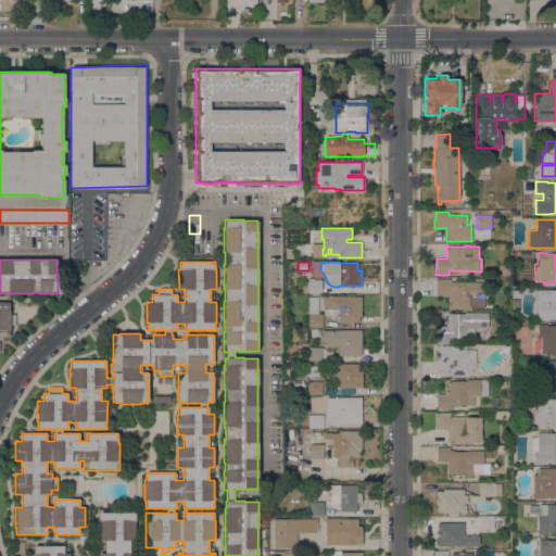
[(308,293),(303,293),(303,281),(308,281),(308,278),(314,278),(314,279),(321,279),(321,293),(308,293)]
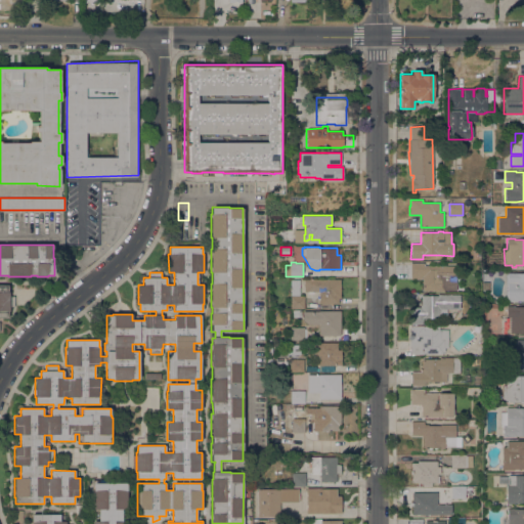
[(422,291),(423,286),(423,280),(423,279),(410,279),(410,263),(424,263),(424,264),(425,264),(425,266),(456,266),(456,291),(422,291)]
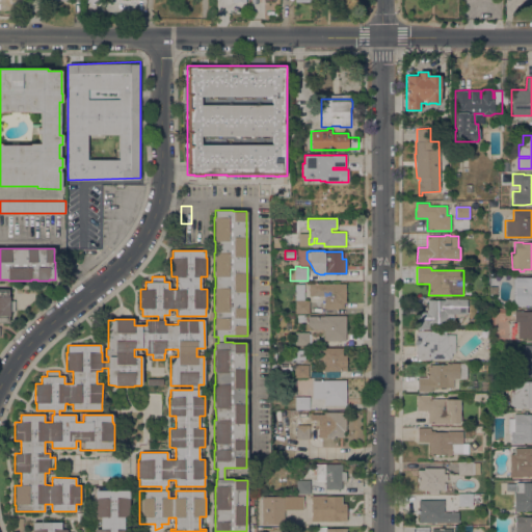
[(531,277),(531,306),(525,306),(515,306),(515,303),(512,303),(512,277),(531,277)]
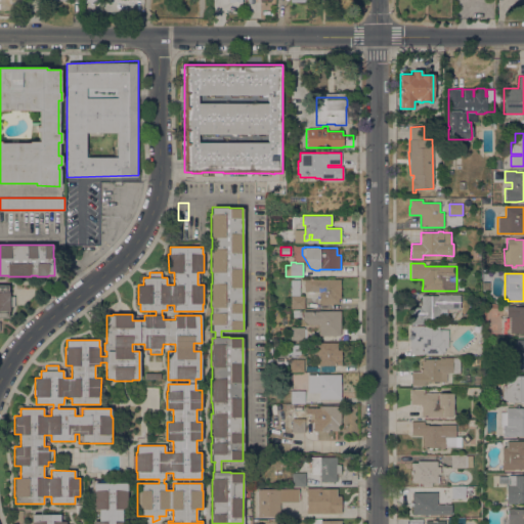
[(340,279),(340,298),(338,298),(338,304),(319,304),(319,292),(304,292),(304,278),(340,279)]
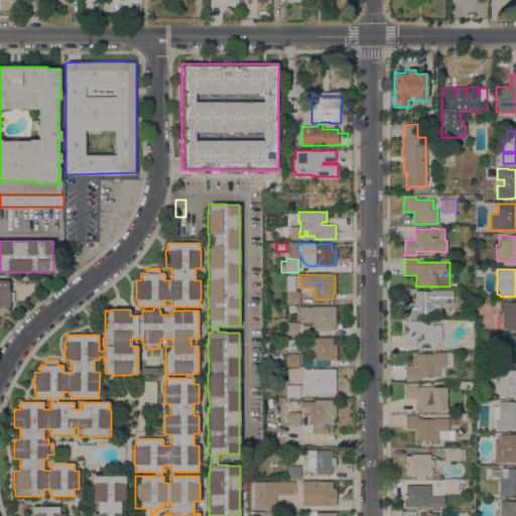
[(0,280),(8,280),(8,287),(9,287),(9,291),(14,291),(14,302),(9,302),(9,306),(8,306),(8,313),(0,313),(0,280)]
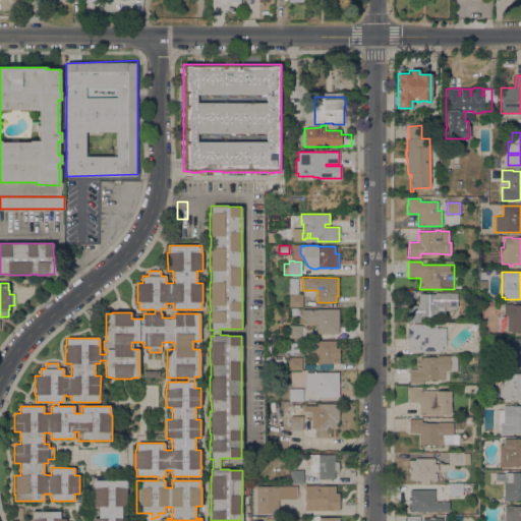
[(457,293),(457,307),(444,307),(444,316),(420,316),(420,323),(409,323),(409,305),(419,305),(419,293),(457,293)]
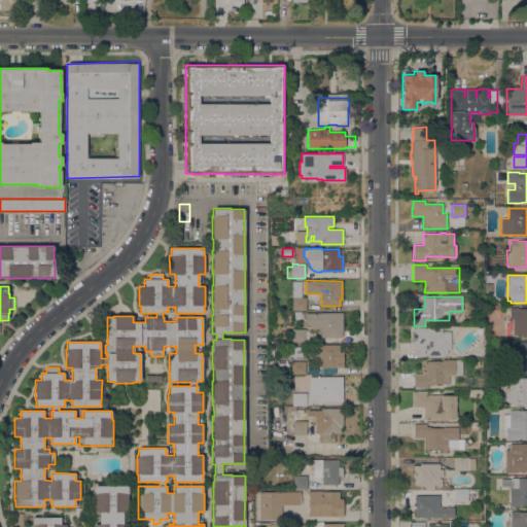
[(292,310),(292,297),(306,297),(306,310),(292,310)]
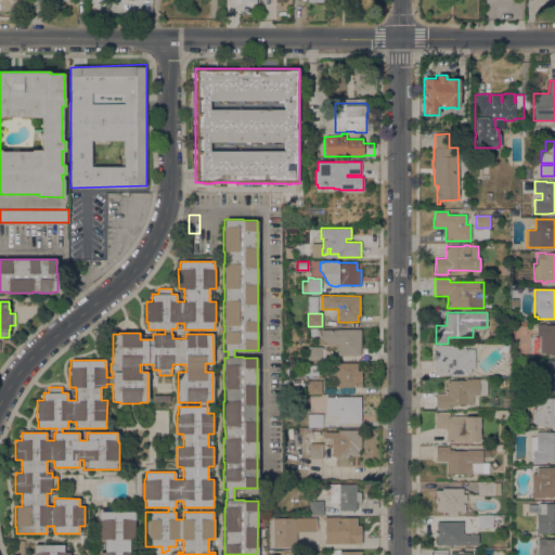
[(554,352),(530,352),(530,335),(537,334),(537,324),(545,324),(545,325),(554,325),(554,352)]
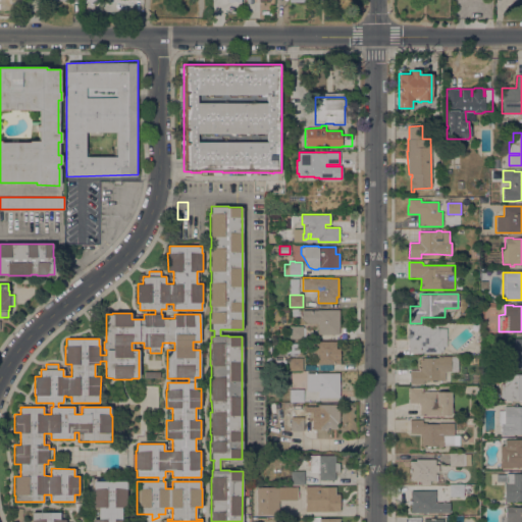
[(317,310),(338,310),(338,334),(318,334),(318,323),(307,323),(302,319),(302,310),(317,310)]
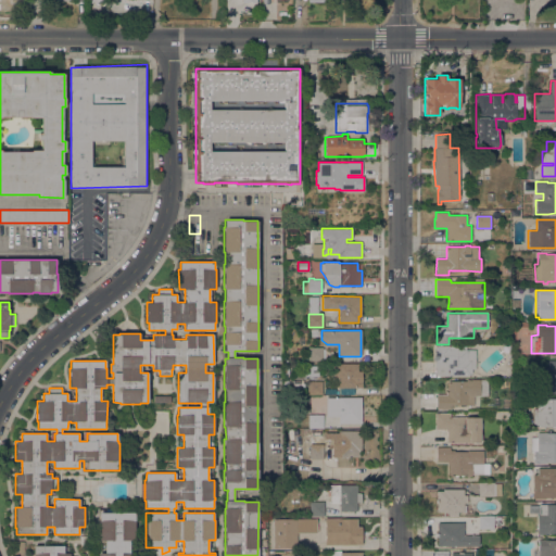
[(101,340),(106,349),(99,353),(93,345),(101,340)]
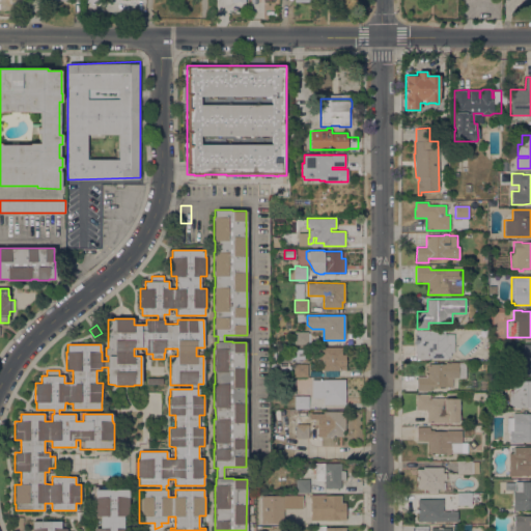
[(445,331),(445,334),(454,334),(454,353),(451,353),(451,357),(450,357),(450,359),(416,359),(416,331),(445,331)]
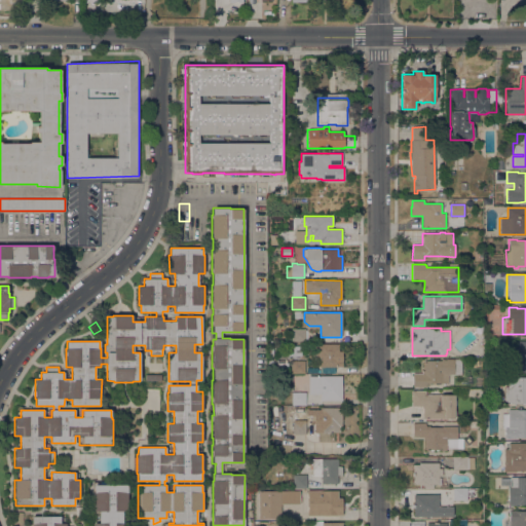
[(292,341),(292,329),(305,329),(305,341),(292,341)]
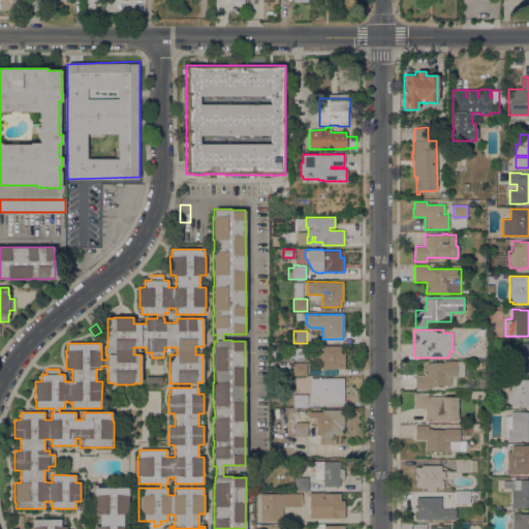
[(528,374),(517,374),(518,343),(528,343),(528,374)]
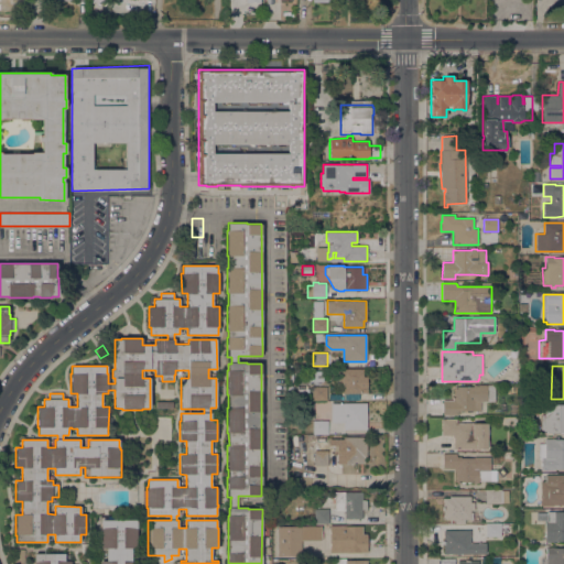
[(367,393),(343,393),(343,392),(339,392),(339,377),(337,377),(337,369),(362,369),(362,377),(367,377),(367,393)]
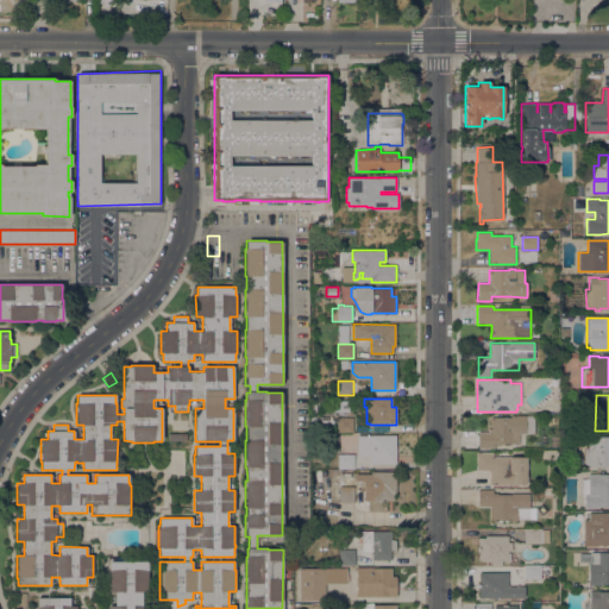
[(349,412),(345,412),(345,414),(339,414),(339,412),(339,401),(349,400),(349,412)]
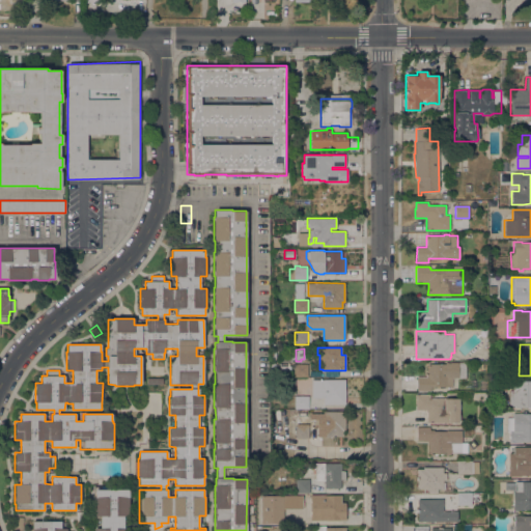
[(295,360),(292,360),(292,359),(290,359),(290,362),(282,362),(282,356),(290,356),(290,353),(295,353),(295,360)]
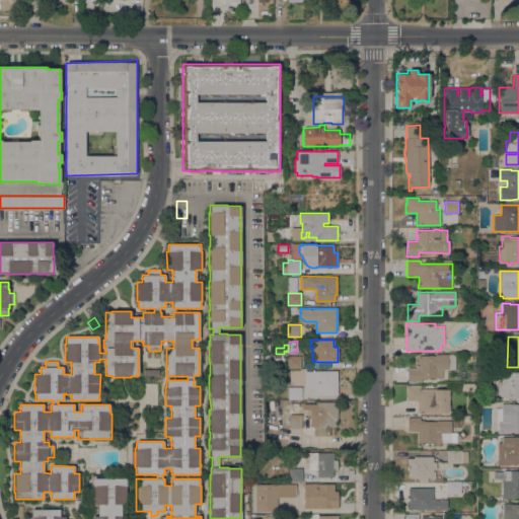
[(435,356),(435,355),(440,355),(440,354),(455,354),(455,369),(442,370),(442,378),(424,378),(424,379),(421,379),(421,382),(408,382),(408,368),(417,368),(417,366),(419,366),(419,356),(435,356)]
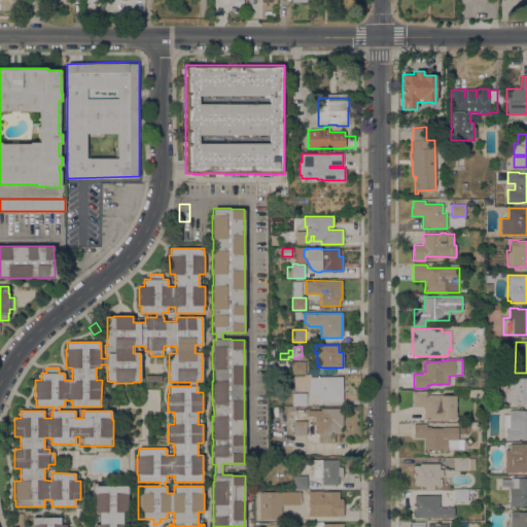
[(306,361),(306,374),(291,374),(291,361),(306,361)]
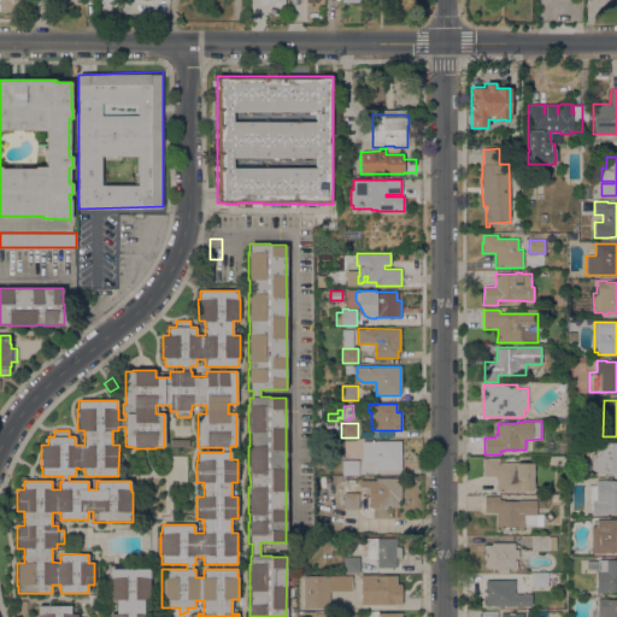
[(401,470),(376,470),(376,462),(363,462),(362,441),(364,441),(364,440),(370,440),(370,441),(376,441),(401,441),(401,470)]
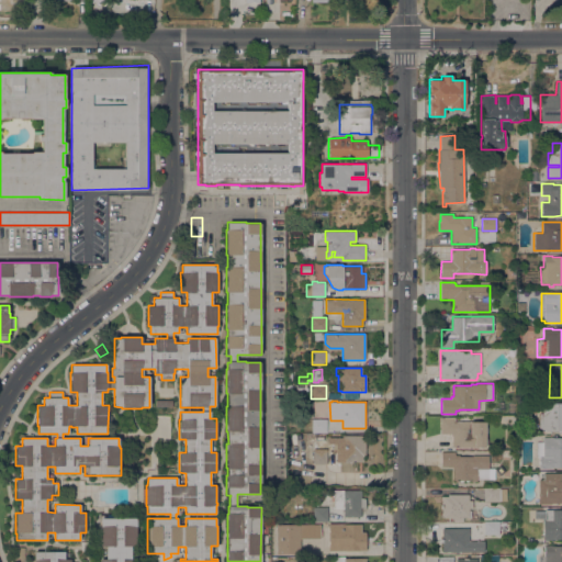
[(561,431),(546,431),(546,429),(540,429),(540,414),(542,414),(542,403),(561,403),(561,431)]
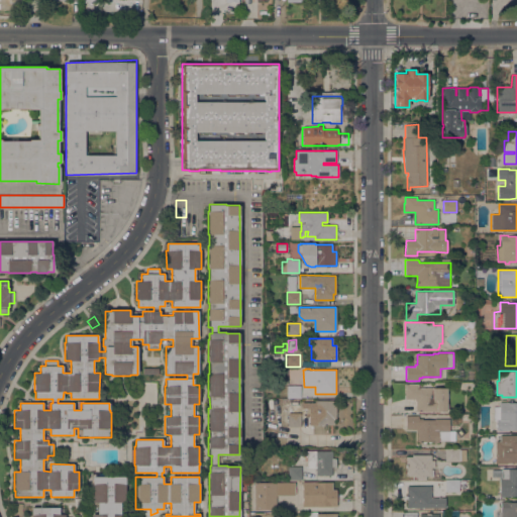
[(446,393),(448,393),(448,399),(446,399),(446,404),(447,404),(447,409),(446,409),(446,411),(437,411),(437,412),(415,412),(415,401),(415,400),(405,399),(405,384),(418,384),(418,388),(434,388),(446,388),(446,393)]
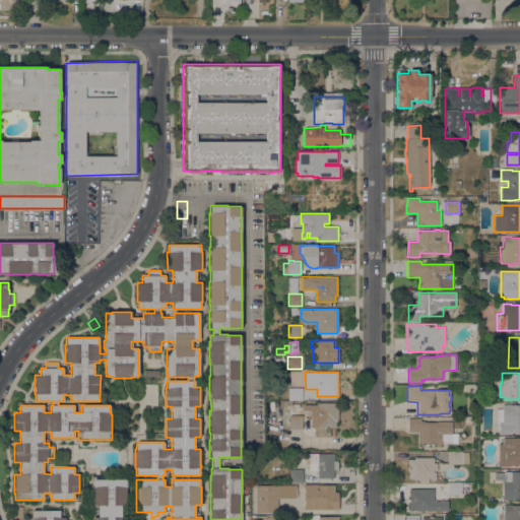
[(288,400),(288,388),(302,388),(302,400),(288,400)]
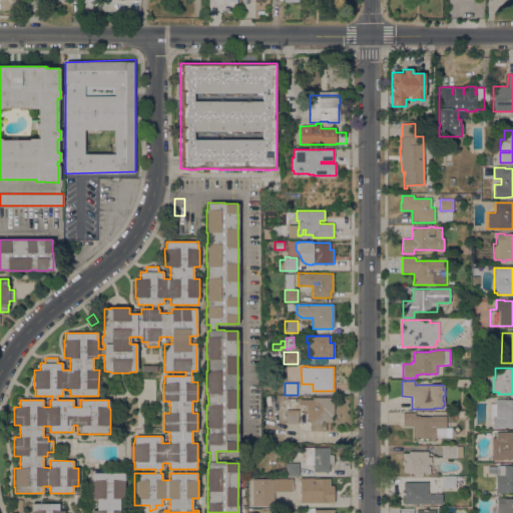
[(298,424),(286,424),(286,410),(283,410),(283,396),(298,396),(298,424)]
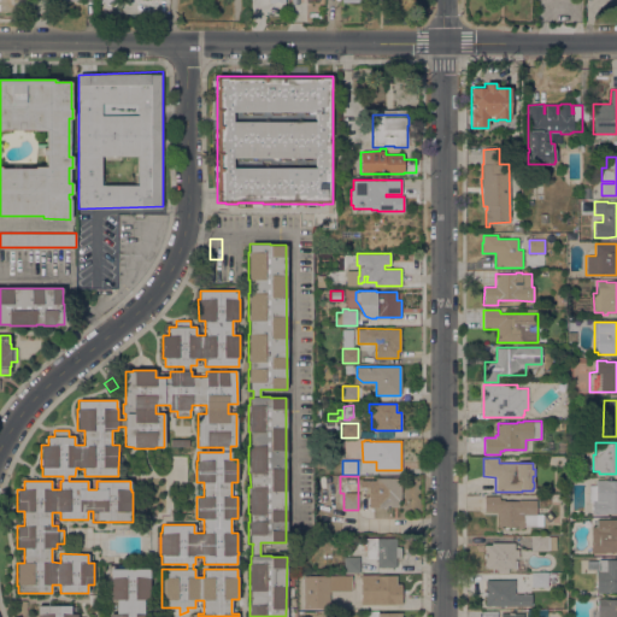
[(359,480),(375,480),(375,477),(400,477),(401,500),(399,500),(399,507),(368,507),(368,487),(359,487),(359,480)]
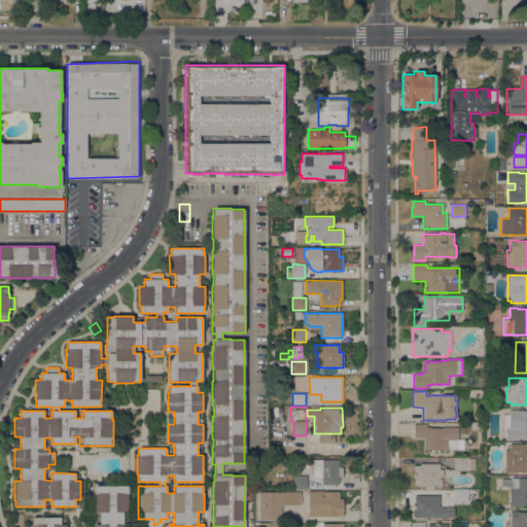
[(508,410),(517,410),(517,411),(526,411),(526,438),(518,438),(518,440),(505,440),(505,427),(510,427),(508,415),(508,410)]
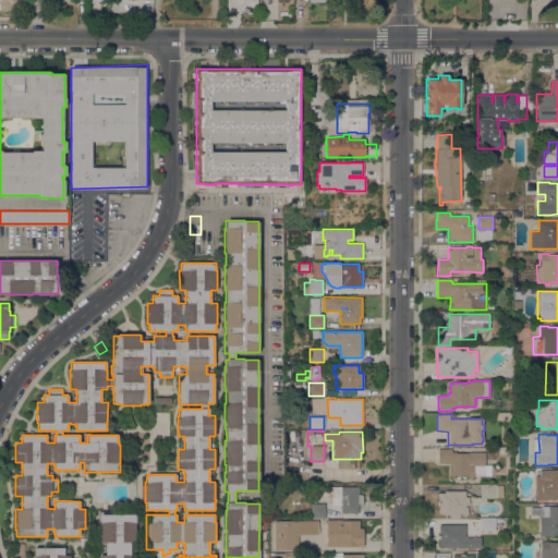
[(305,446),(292,446),(292,435),(305,435),(305,446)]
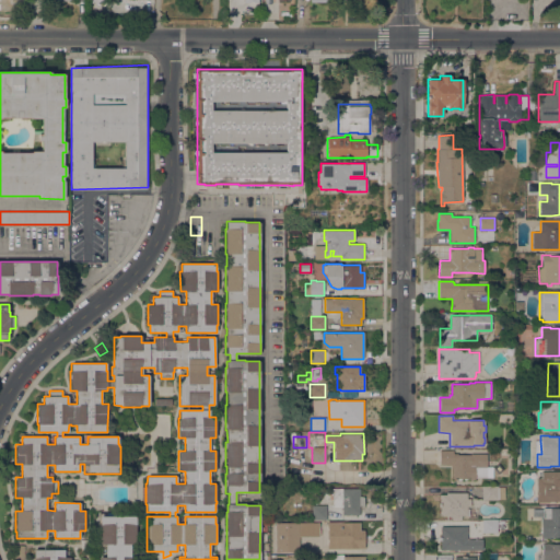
[(487,454),(487,467),(492,467),(492,477),(475,478),(475,480),(469,480),(469,479),(467,479),(467,480),(464,480),(464,479),(462,479),(462,480),(457,480),(457,479),(452,479),(452,468),(451,468),(451,465),(440,465),(440,451),(453,451),(453,454),(457,454),(457,455),(470,455),(470,454),(487,454)]
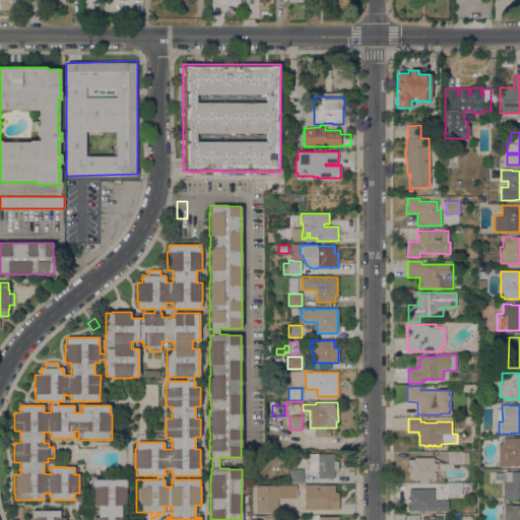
[(463,431),(467,436),(463,440),(458,435),(463,431)]
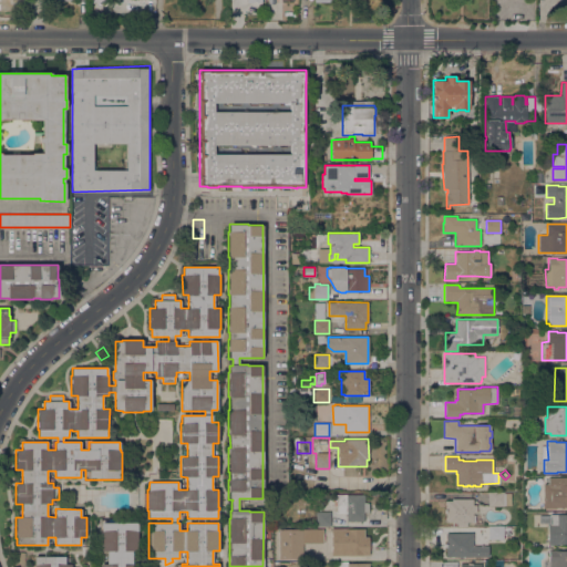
[(566,477),(566,507),(556,507),(556,508),(544,508),(544,484),(548,484),(548,477),(566,477)]
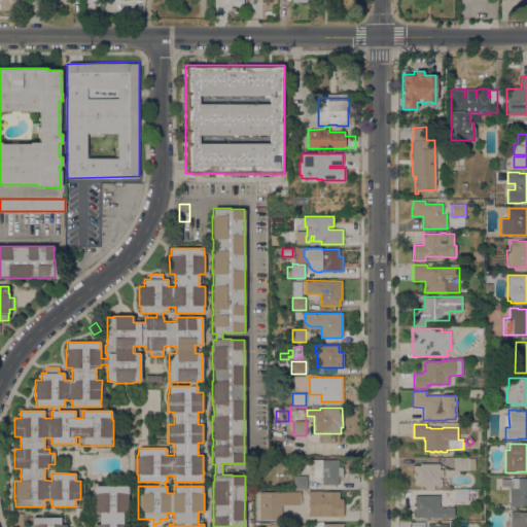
[(453,470),(453,458),(467,458),(475,458),(475,469),(468,469),(468,470),(453,470)]
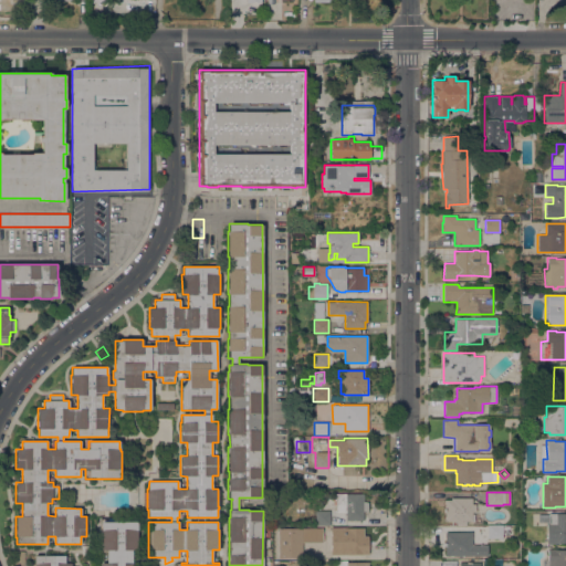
[(364,502),(368,502),(368,511),(363,511),(363,520),(346,520),(346,512),(335,512),(335,494),(364,494),(364,502)]
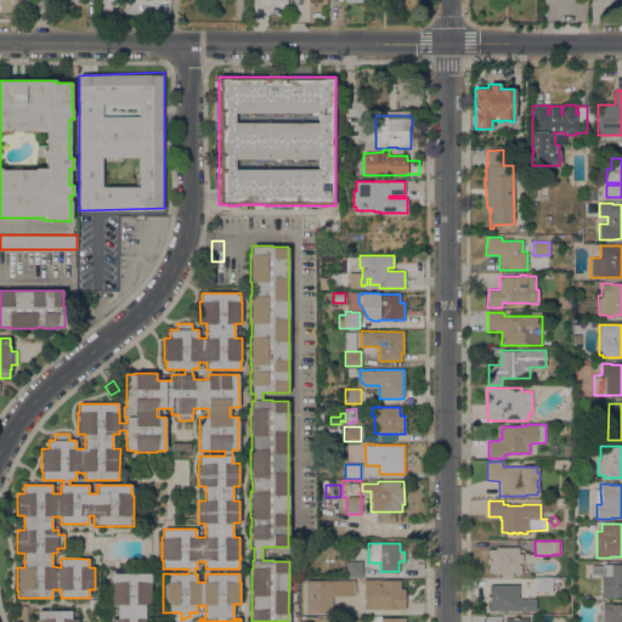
[(519,572),(519,574),(512,574),(512,577),(502,577),(502,574),(488,574),(488,549),(496,549),(496,547),(519,547),(519,554),(522,554),(522,563),(519,563),(519,564),(520,564),(520,572),(519,572)]
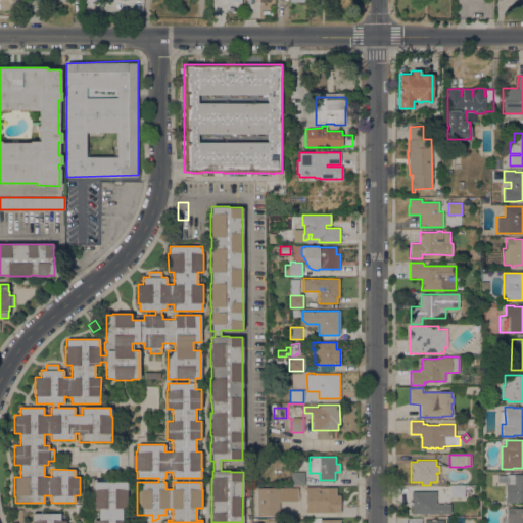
[(304,485),(291,485),(291,472),(304,472),(304,485)]
